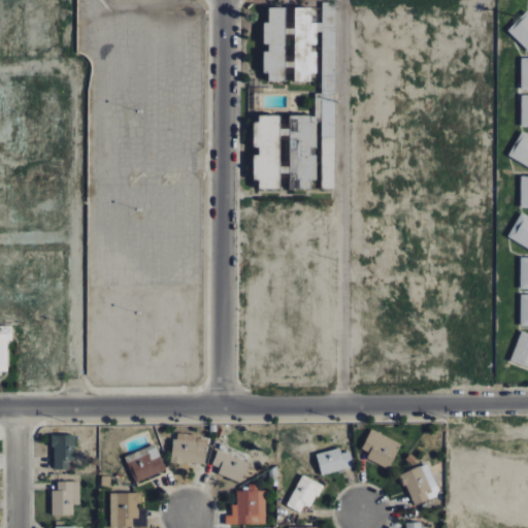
[(284,6),(267,6),(268,22),(264,22),(264,51),(262,51),(263,72),(267,72),(268,81),(285,81),(284,6)]
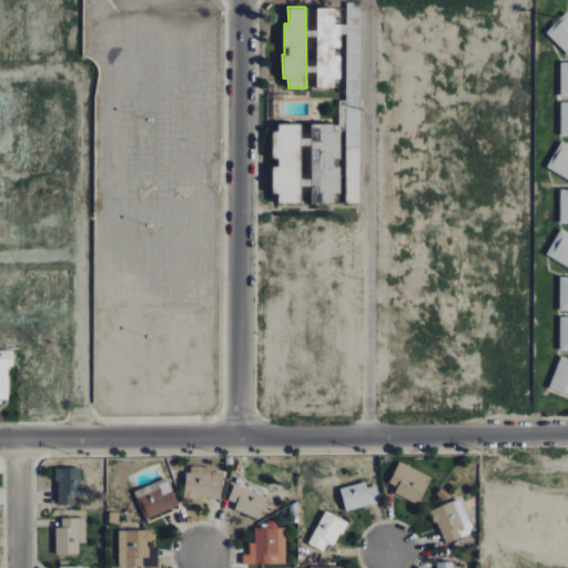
[(335,7),(316,8),(316,88),(334,87),(334,79),(338,79),(338,47),(340,47),(340,32),(348,32),(348,23),(335,23),(335,7)]
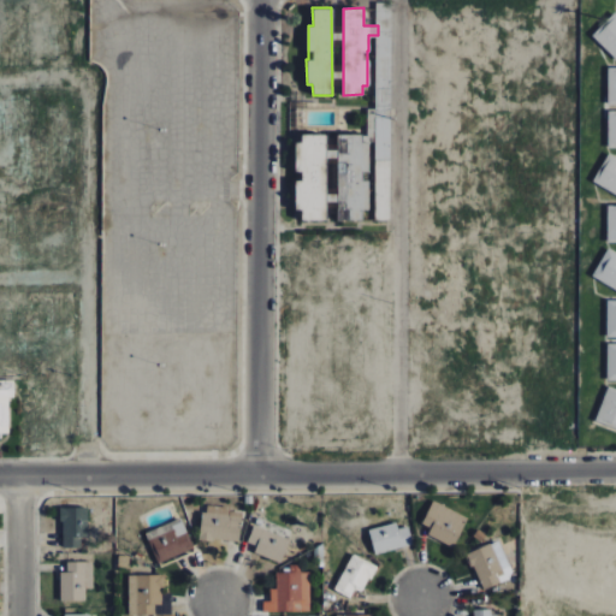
[(615,59),(615,12),(592,34),(615,59)]
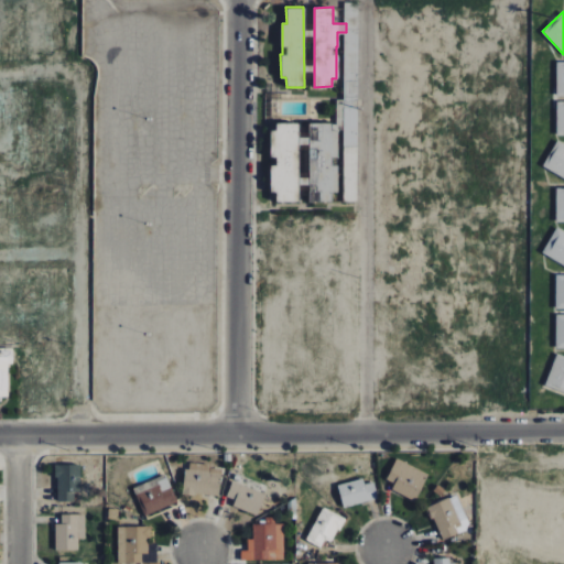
[(271,192),(274,192),(275,202),(297,202),(297,144),(307,143),(308,202),(336,202),(335,131),(344,131),(344,199),(355,199),(355,190),(347,190),(347,181),(357,181),(357,96),(345,96),(345,100),(335,100),(335,122),(308,123),(308,137),(299,137),(299,123),(271,123),(271,192)]
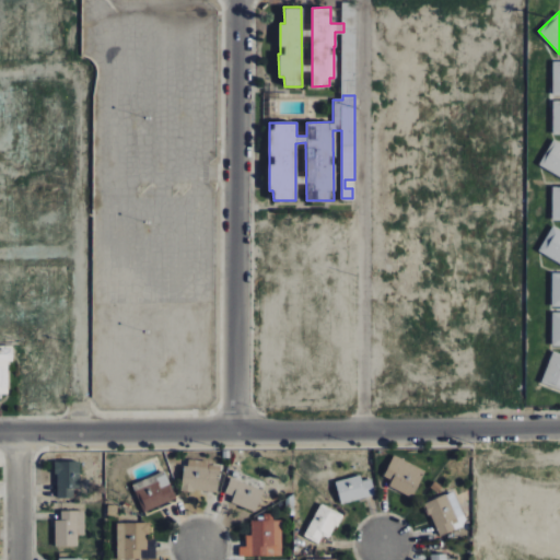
[(559,177),(559,142),(552,139),(538,165),(559,177)]
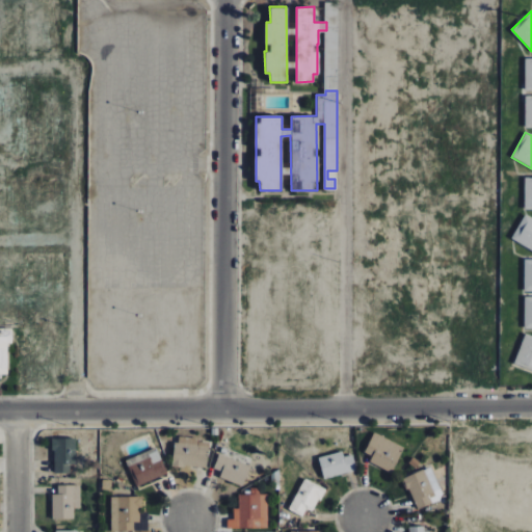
[(531,251),(531,217),(525,214),(510,239),(531,251)]
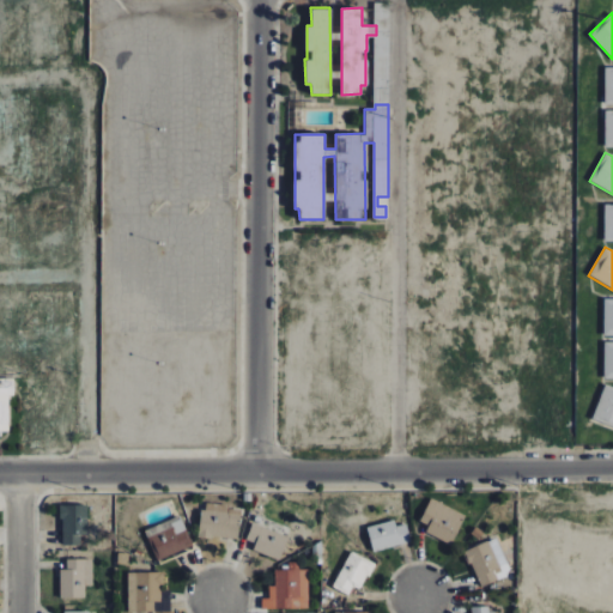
[(0,430),(8,430),(7,394),(13,394),(13,382),(0,381),(0,430)]
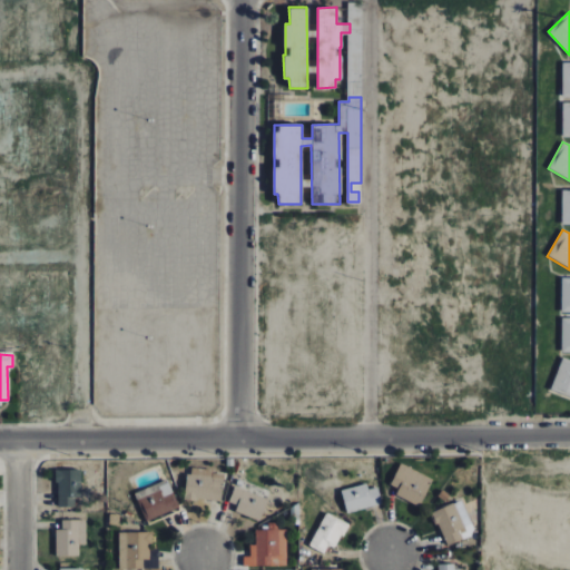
[(550,391),(569,399),(569,360),(562,357),(550,391)]
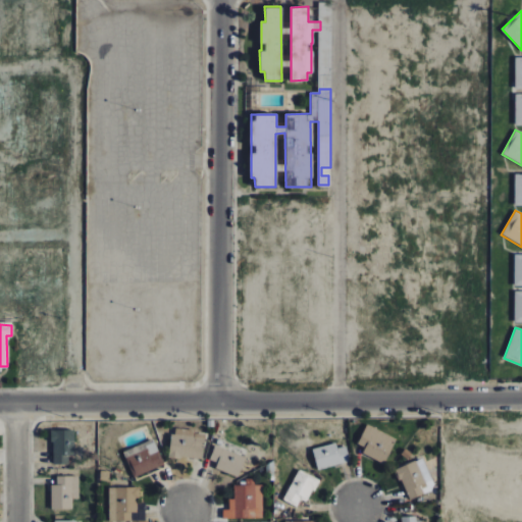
[(365,448),(362,454),(384,464),(397,438),(366,424),(358,444),(365,448)]
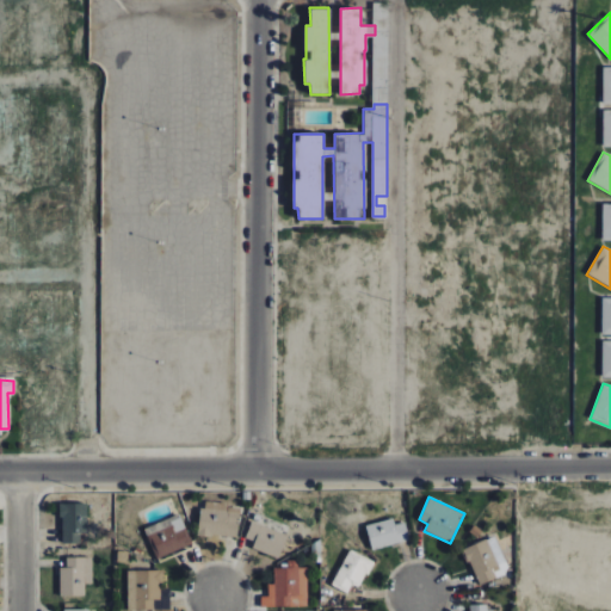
[(202,501),(197,534),(236,538),(241,506),(202,501)]
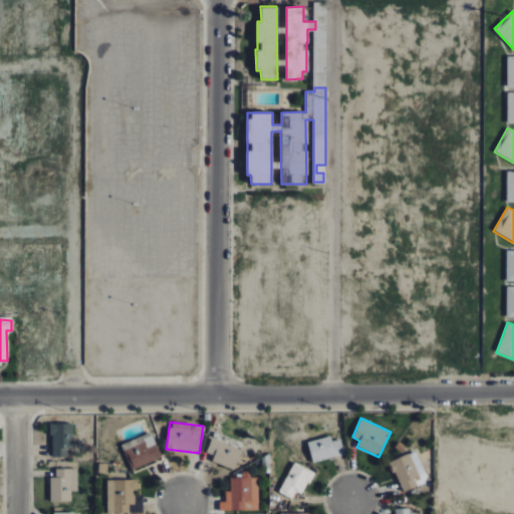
[(51,457),(67,457),(67,449),(73,449),(72,424),(51,424),(51,457)]
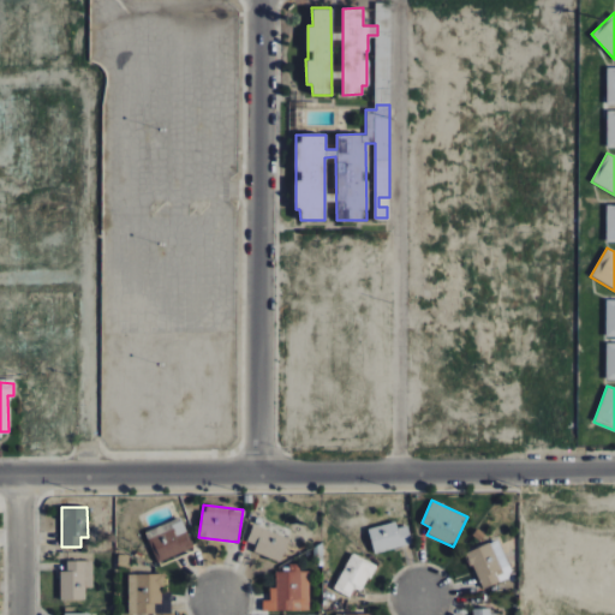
[(144,532),(159,563),(193,548),(180,517),(144,532)]
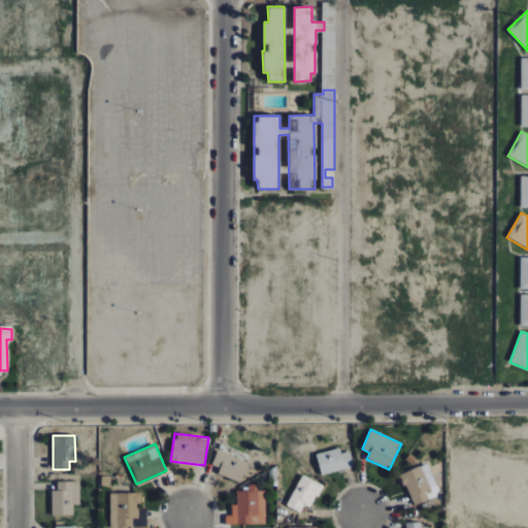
[(340,453),(340,449),(317,453),(320,474),(353,468),(350,452),(340,453)]
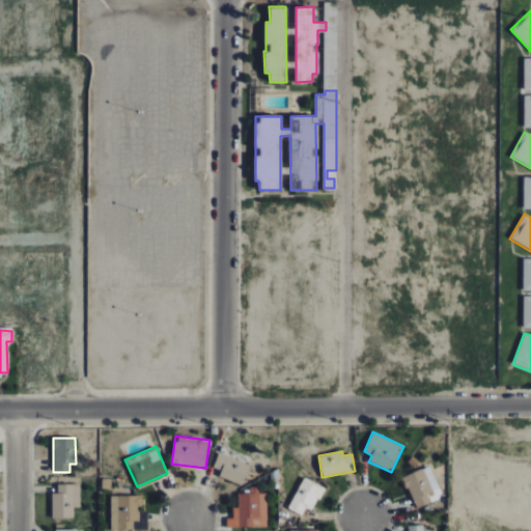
[(213,468),(221,471),(219,476),(243,485),(250,465),(218,453),(213,468)]
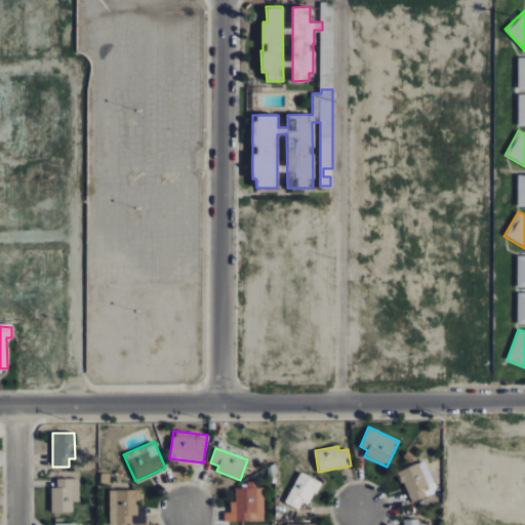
[(397,473),(411,503),(427,496),(426,493),(437,488),(425,459),(397,473)]
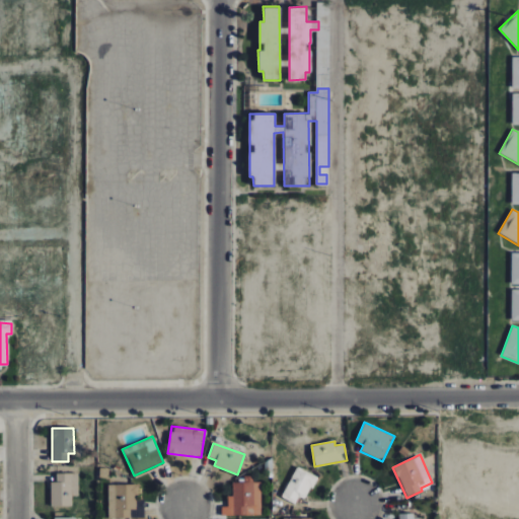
[(298,496),(306,500),(316,476),(296,467),(282,498),(295,504),(298,496)]
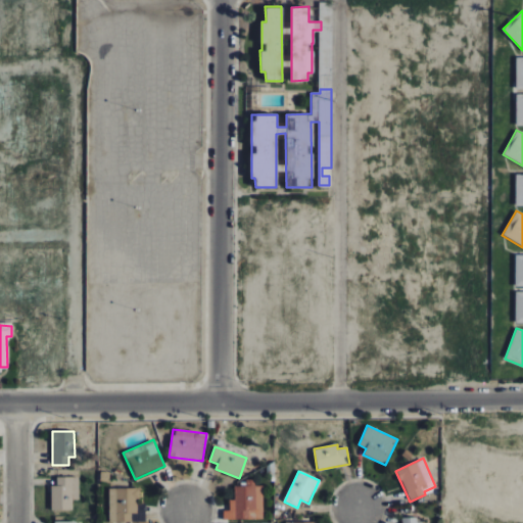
[(51,486),(51,511),(73,510),(73,501),(79,501),(79,477),(56,477),(56,486),(51,486)]
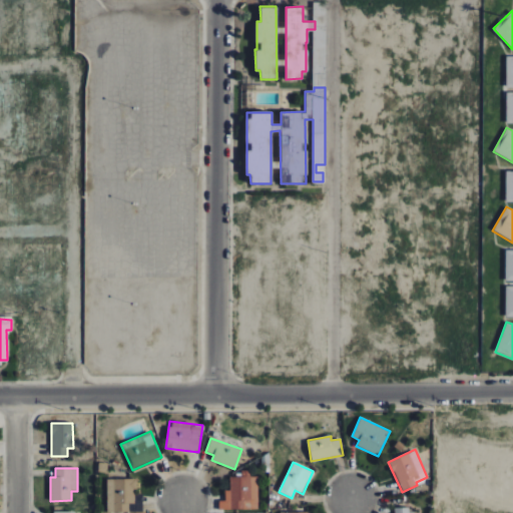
[(219,510),(259,509),(258,477),(230,477),(230,491),(225,491),(225,501),(219,501),(219,510)]
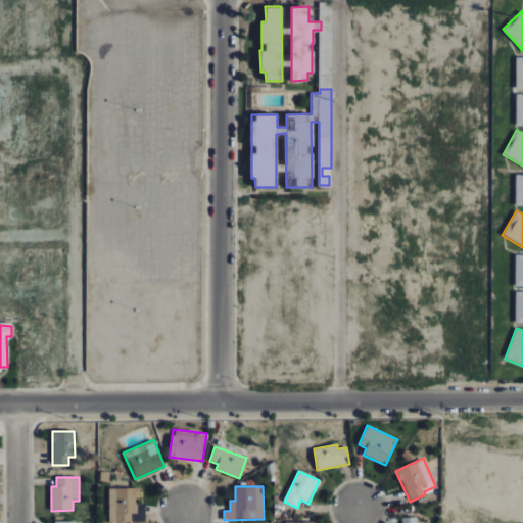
[(109,488),(109,522),(145,522),(145,504),(140,504),(140,488),(109,488)]
